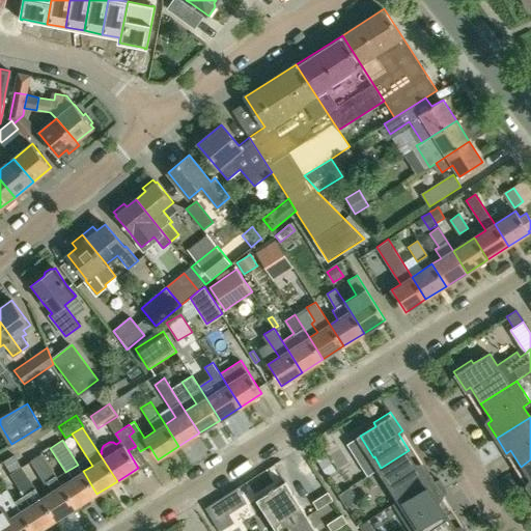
[(400,500),(432,478),(423,464),(419,467),(409,450),(381,468),(388,478),(387,479),(400,500)]
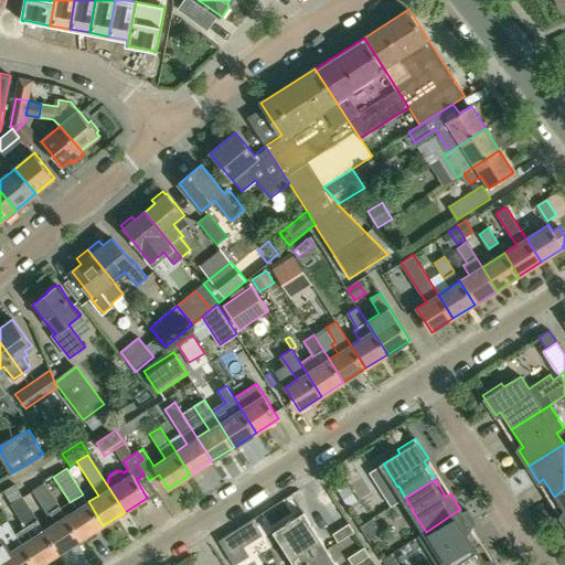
[(44,482),(31,490),(53,524),(44,530),(60,554),(81,540),(66,515),(44,482)]
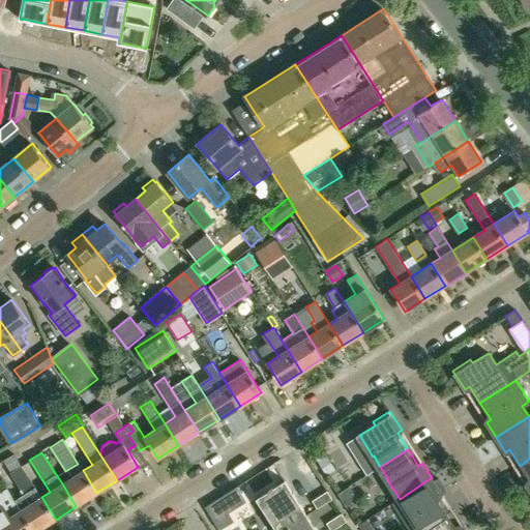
[(321,459),(318,461),(327,475),(336,470),(332,463),(327,454),(321,459)]
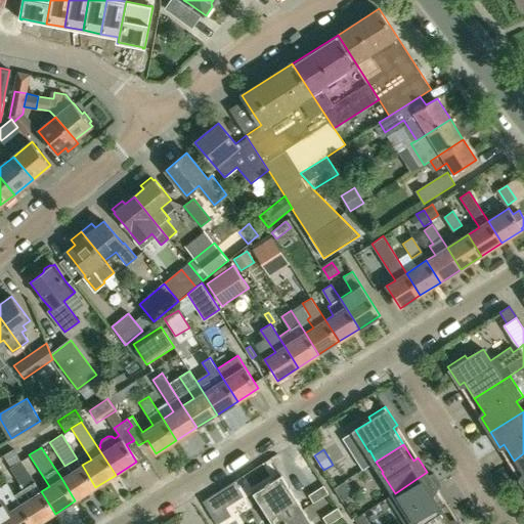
[(523,485),(523,453),(514,461),(523,476),(523,477),(520,480),(523,485)]
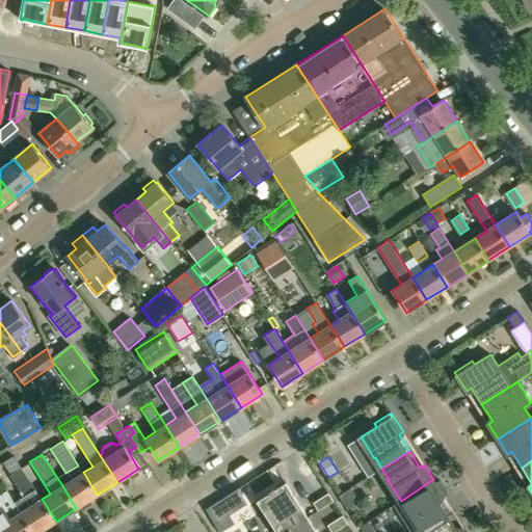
[(21,468),(9,475),(23,497),(15,502),(33,531),(38,531),(56,522),(42,499),(21,468)]
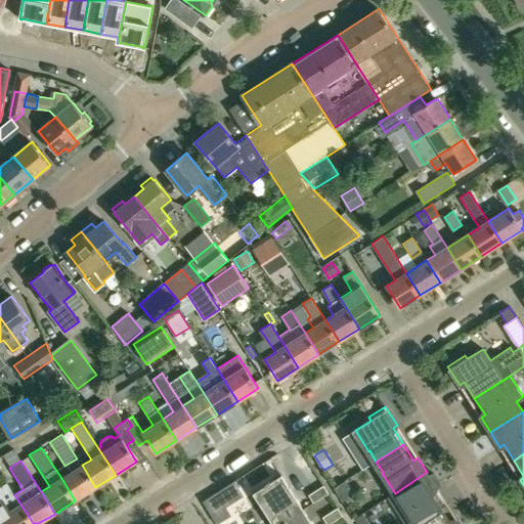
[(82,465),(61,478),(75,500),(95,487),(82,465)]
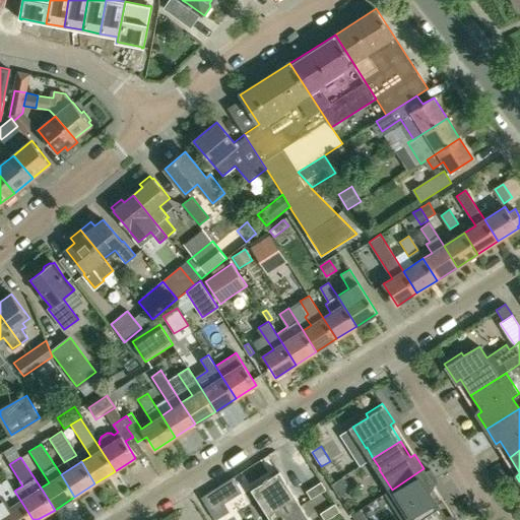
[(401,519),(410,519),(440,502),(430,485),(434,483),(424,468),(392,490),(385,494),(401,519)]
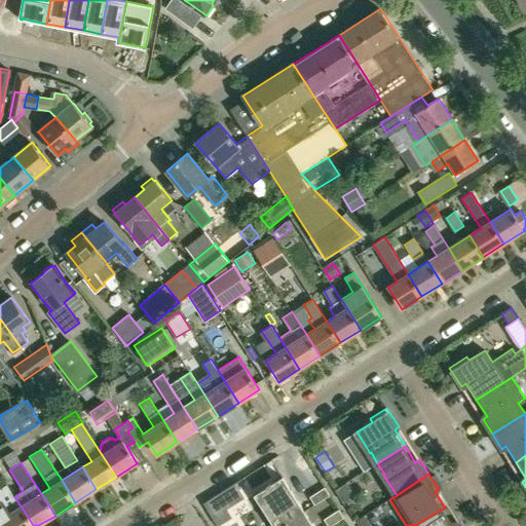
[(283,477),(255,494),(274,525),(280,525),(304,512),(283,477)]
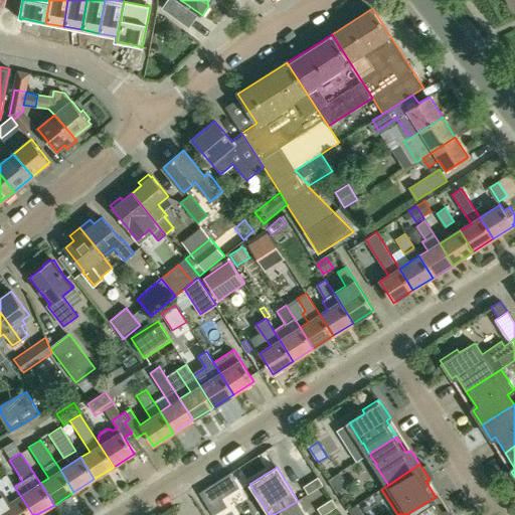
[(0,486),(2,490),(0,491),(0,514),(32,514),(14,486),(7,474),(0,478),(0,486)]
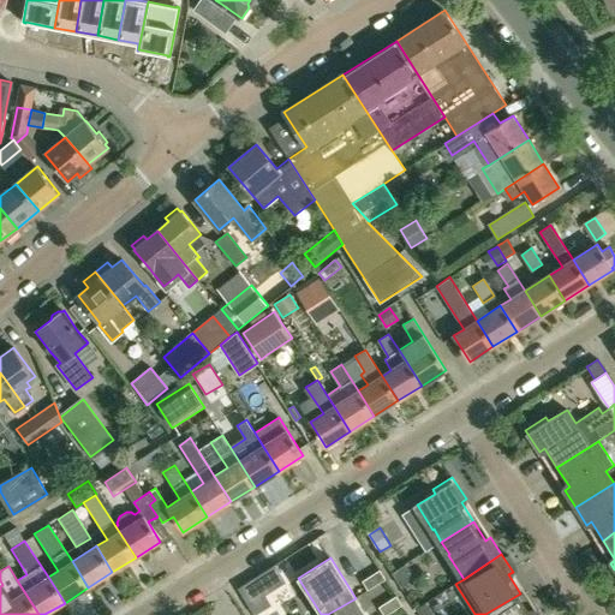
[(386,579),(380,571),(363,581),(369,590),(386,579)]
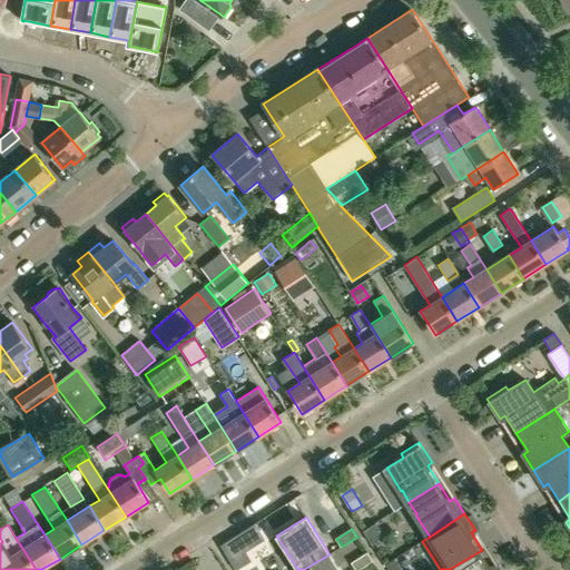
[(500,569),(498,566),(493,568),(482,550),(450,569),(500,569)]
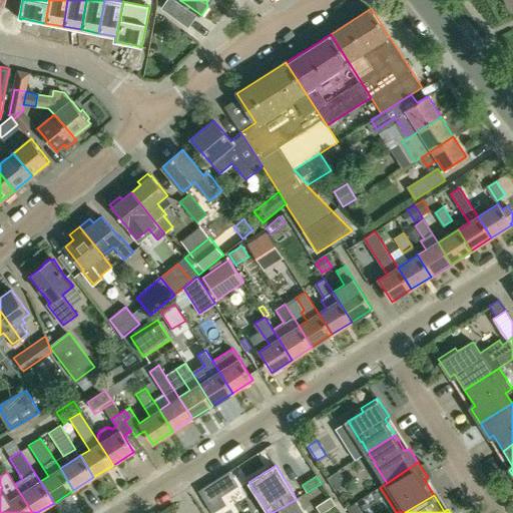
[(322,512),(336,505),(331,497),(317,506),(320,512),(322,512)]
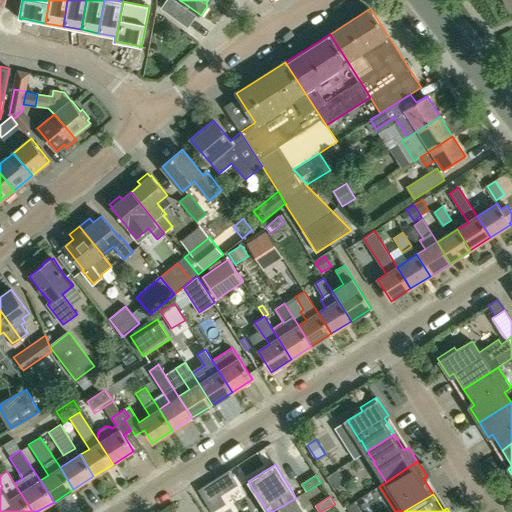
[(305,511),(296,498),(273,511),(305,511)]
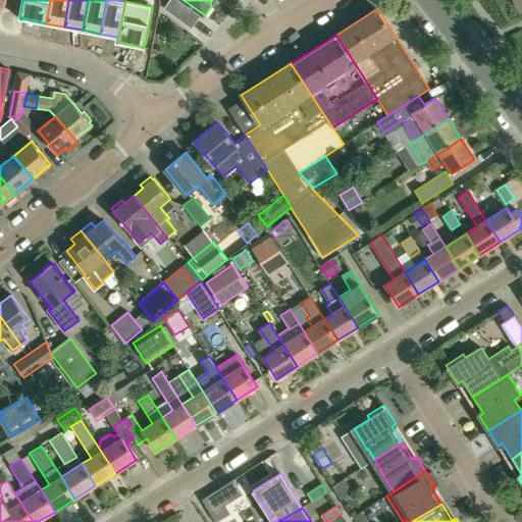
[(368,521),(362,512),(354,517),(356,521),(368,521)]
